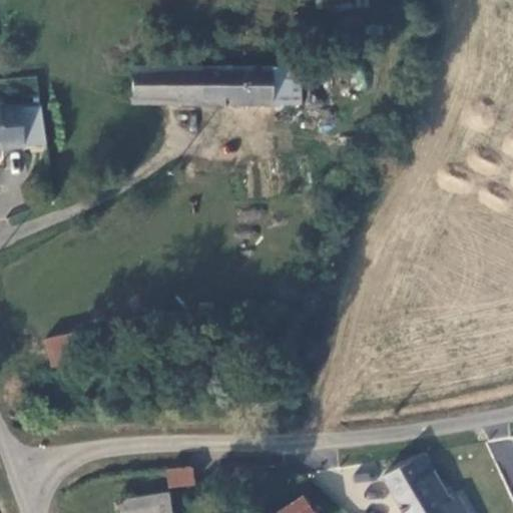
[(367,7),(366,0),(317,0),(318,8),(367,7)]
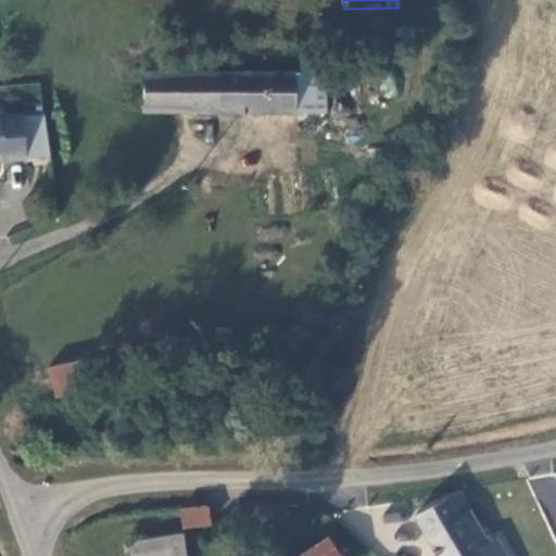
[(415,28),(396,28),(396,38),(415,38),(415,28)]
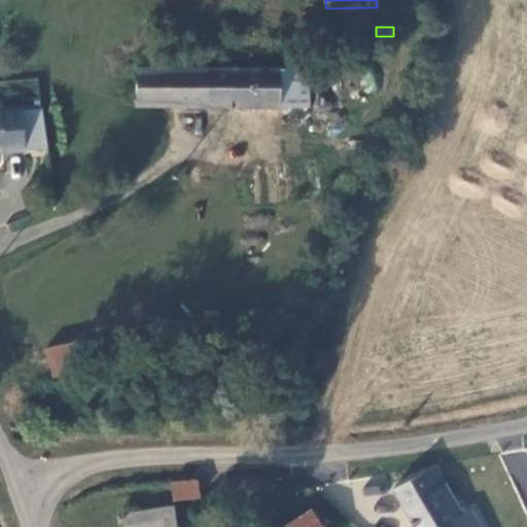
[(309,107),(309,69),(136,68),(135,106),(309,107)]
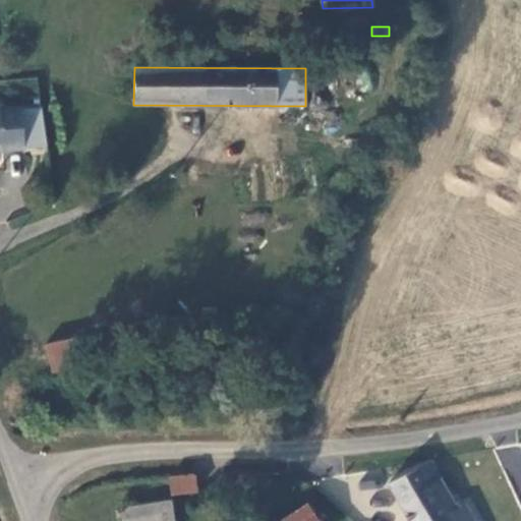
[(0,151),(24,149),(24,142),(21,111),(21,109),(0,110),(0,151)]
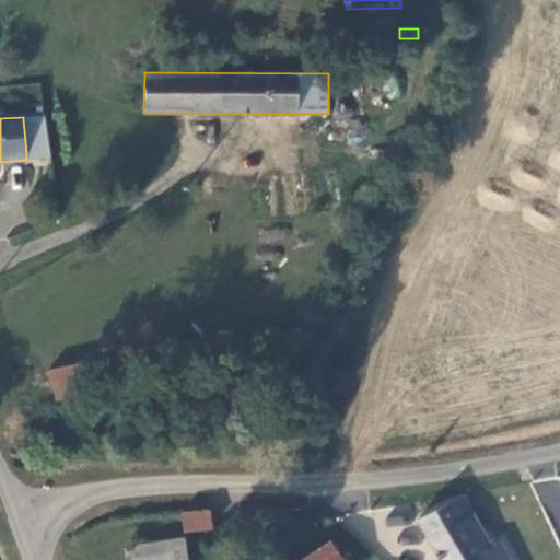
[(30,118),(23,119),(26,153),(33,153),(30,118)]
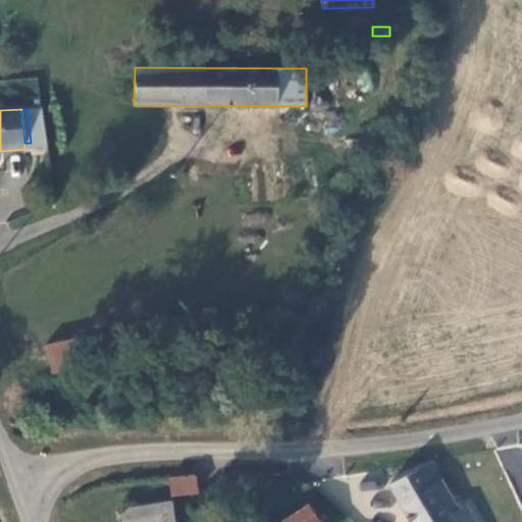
[(79,367),(72,340),(48,346),(54,372),(79,367)]
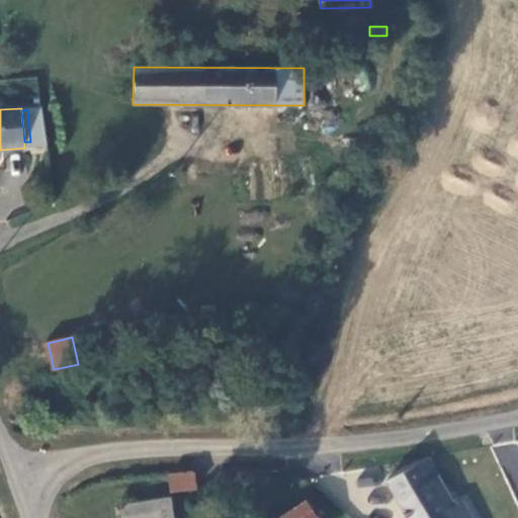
[(386,481),(408,517),(471,517),(462,501),(454,506),(436,477),(426,483),(416,466),(386,481)]
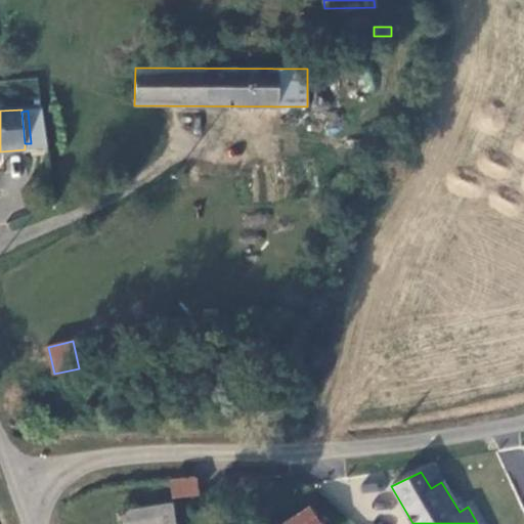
[(171,480),(174,498),(200,495),(198,477),(171,480)]
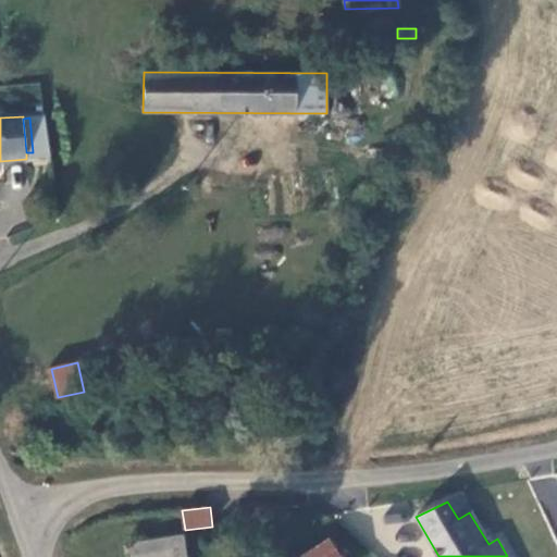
[(128,544),(130,556),(186,556),(183,535),(128,544)]
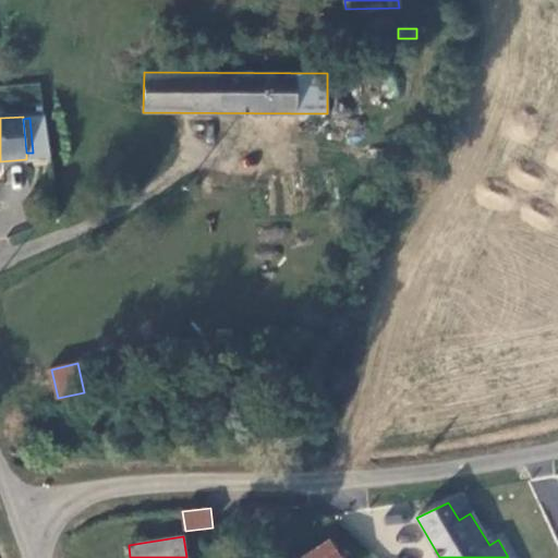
[(340,557),(329,542),(303,557),(340,557)]
